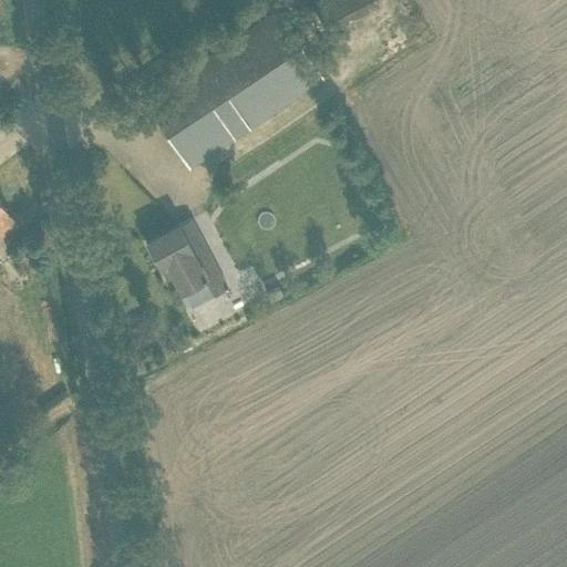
[(309,0),(326,28),(372,0),(309,0)]
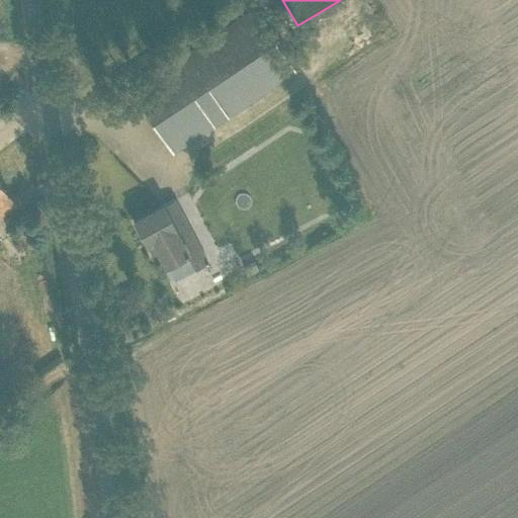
[(172,150),(293,69),(252,6),(133,90),(172,150)]
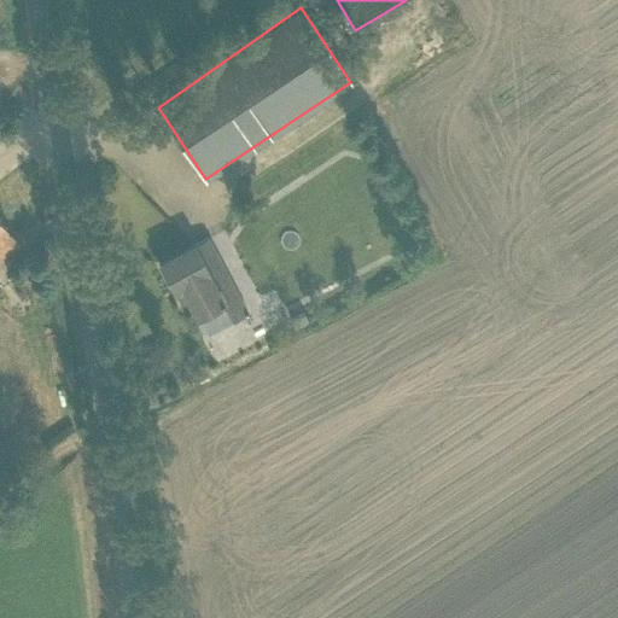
[(0,256),(17,244),(0,219),(0,256)]
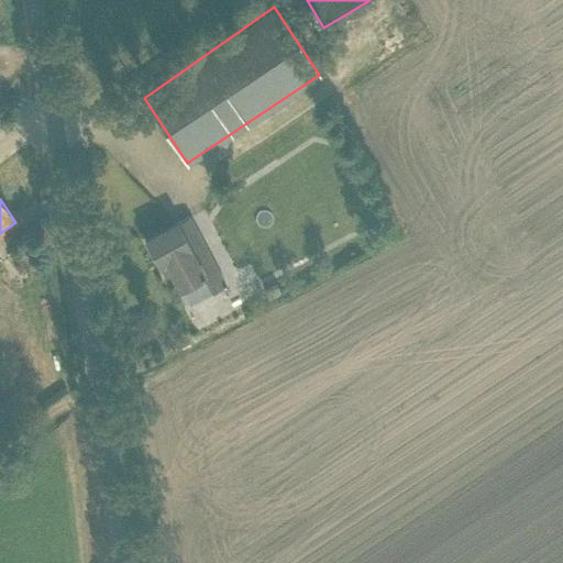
[(184,238),(176,223),(144,240),(157,266),(164,263),(179,290),(180,290),(188,306),(225,286),(196,231),(184,238)]
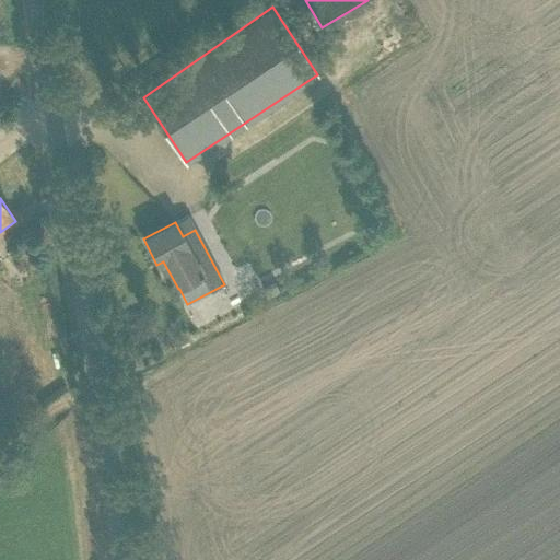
[(272,280),(263,287),(268,296),(279,290),(272,280)]
